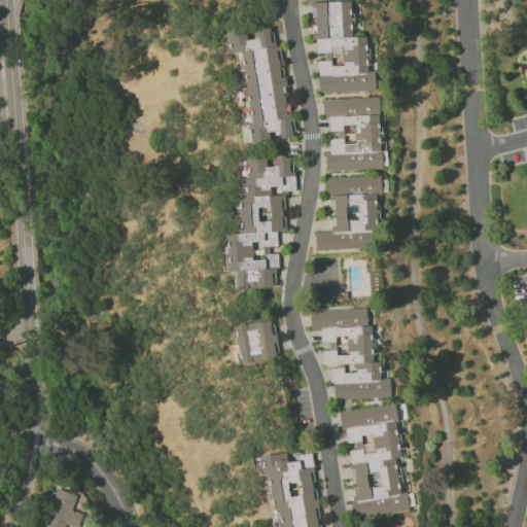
[(318,93),(375,91),(374,71),(367,71),(365,36),(352,37),(350,1),(361,1),(360,0),(304,0),(305,6),(312,5),(314,40),(316,40),(316,54),(324,53),(325,61),(317,61),(318,93)]
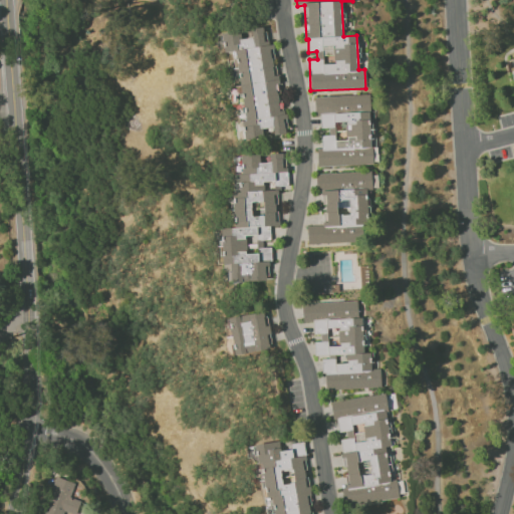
[(287,133),(271,43),(267,44),(264,26),(250,29),(252,36),(240,38),(239,30),(221,33),(224,52),(232,51),(238,86),(235,86),(242,122),(241,122),(244,140),(262,137),(261,130),(272,127),(273,135),(287,133)]
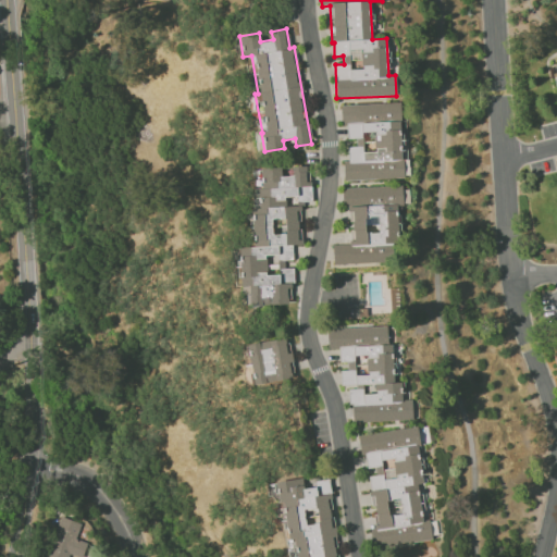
[(344,181),(403,178),(399,102),(341,104),(341,124),(347,123),(348,138),(356,138),(357,147),(348,147),(348,161),(343,161),(344,181)]
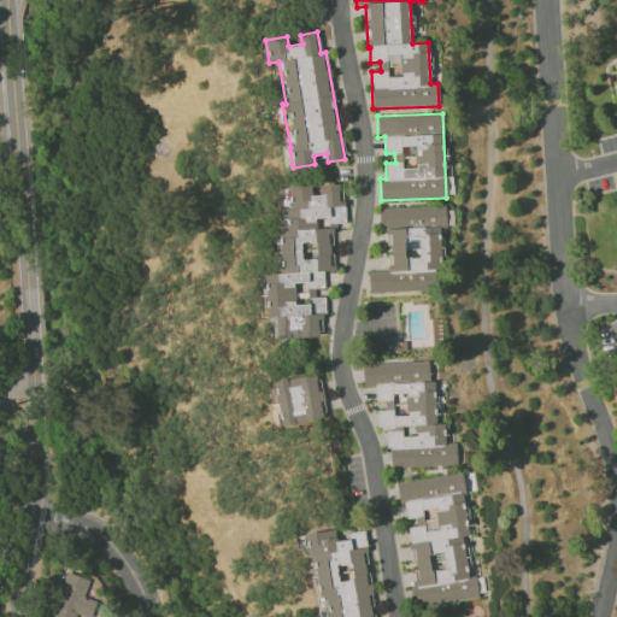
[(288,184),(271,274),(266,272),(258,315),(276,318),(274,334),(318,342),(327,299),(315,297),(316,287),(322,288),(325,270),(329,271),(336,230),(316,227),(317,217),(329,219),(329,222),(339,223),(346,187),(324,183),(322,195),(311,193),(311,189),(288,184)]
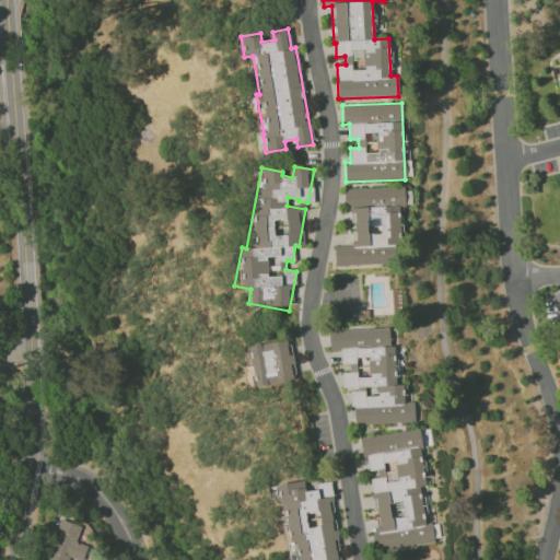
[(335,266),(399,264),(397,206),(405,206),(405,187),(346,188),(346,212),(354,212),(356,244),(334,245),(335,266)]
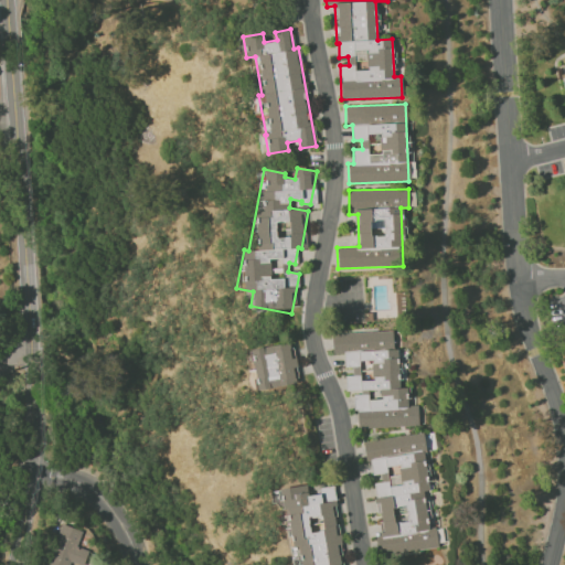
[(356,428),(418,426),(417,405),(407,405),(406,387),(400,387),(397,349),(393,349),(392,330),(331,333),(332,354),(344,353),(344,366),(352,366),(353,375),(345,375),(347,393),(354,392),(356,428)]
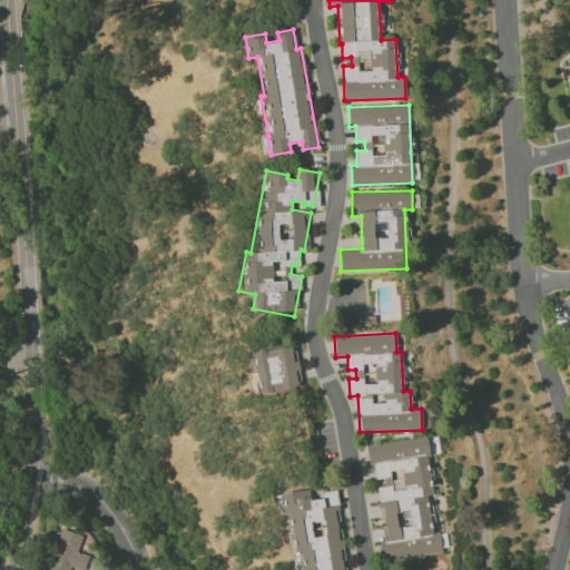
[(253,352),(259,393),(301,387),(295,345),(253,352)]
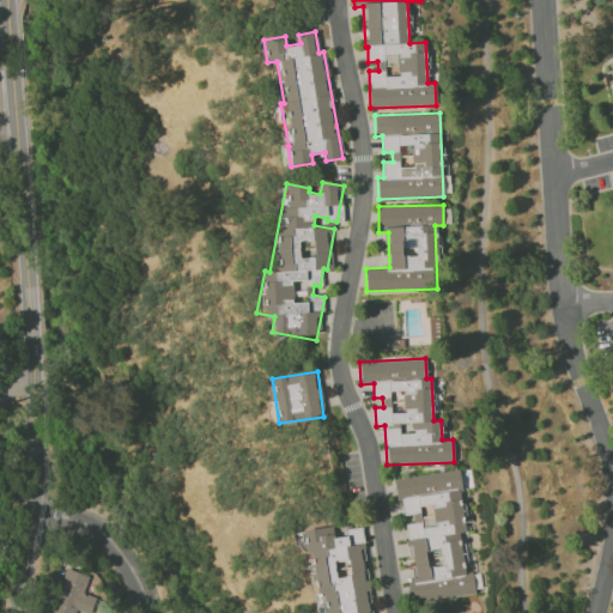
[(394,477),(396,501),(402,499),(404,515),(413,514),(414,523),(407,523),(412,578),(410,580),(412,602),(475,596),(473,571),(466,572),(465,559),(461,533),(465,532),(459,471),(394,477)]
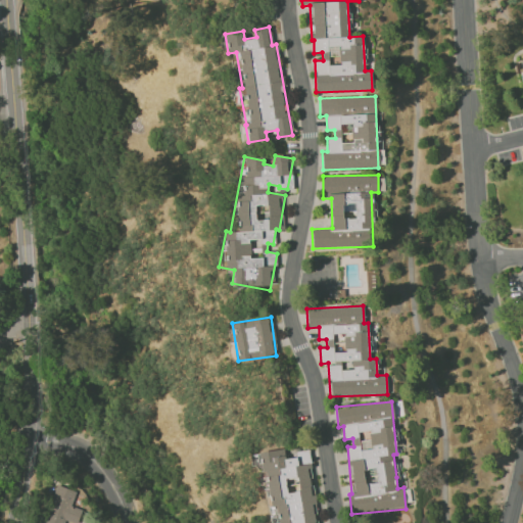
[(279,522),(318,522),(310,449),(294,452),(295,457),(285,458),(284,449),(249,454),(251,468),(255,468),(257,490),(268,489),(271,522),(279,522)]
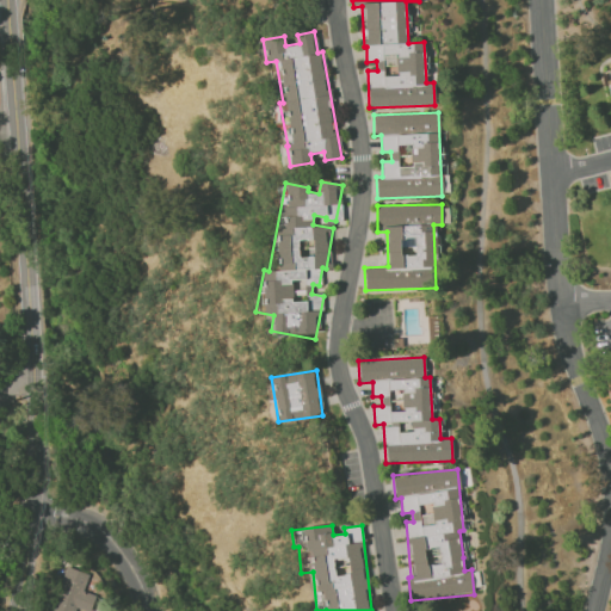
[(90,610),(96,594),(84,592),(88,573),(62,566),(50,610),(74,610),(75,608),(87,610),(90,610)]
